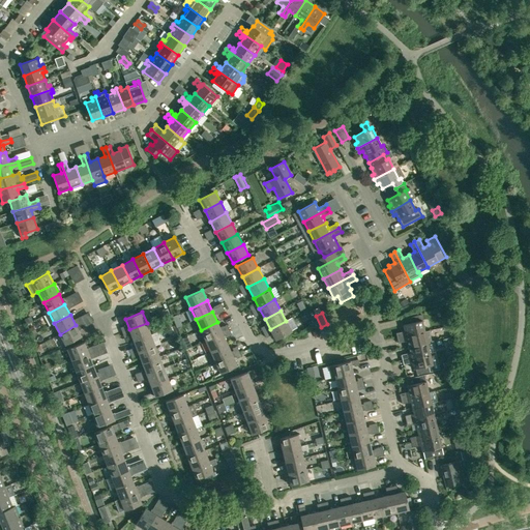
[(395,333),(398,339),(425,331),(422,320),(404,325),(405,331),(395,333)]
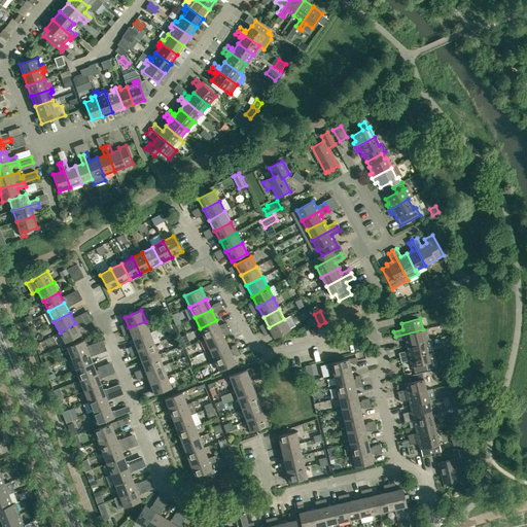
[(284,319),(269,327),(275,338),(290,329),(284,319)]
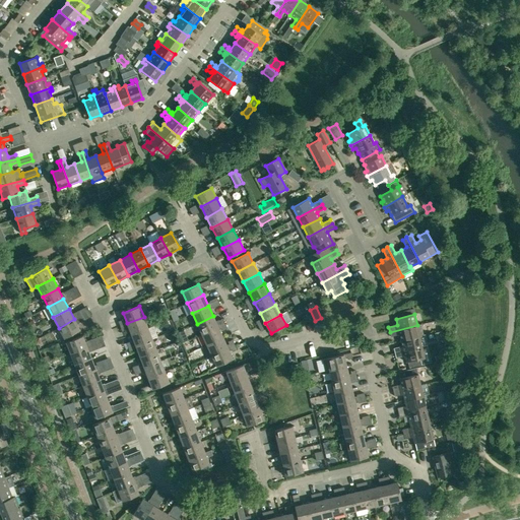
[(218,327),(213,316),(197,324),(202,334),(218,327)]
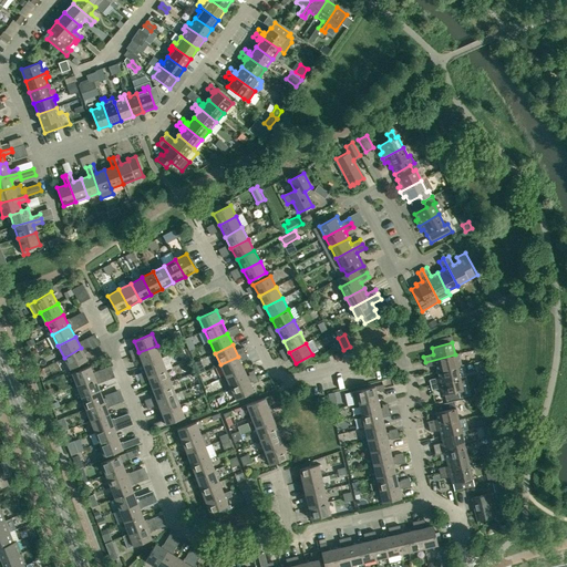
[(162,358),(157,346),(138,352),(143,364),(162,358)]
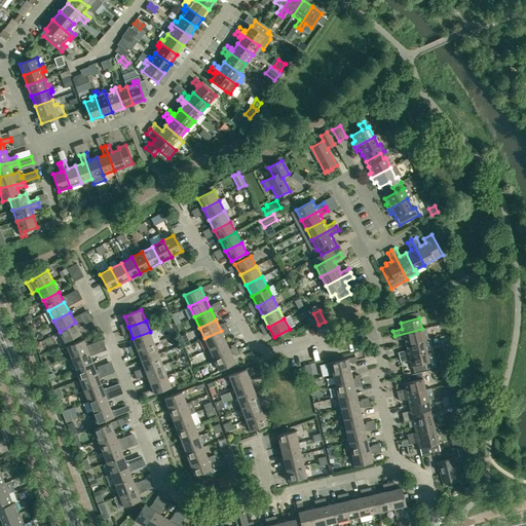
[(75,323),(60,332),(65,342),(81,333),(75,323)]
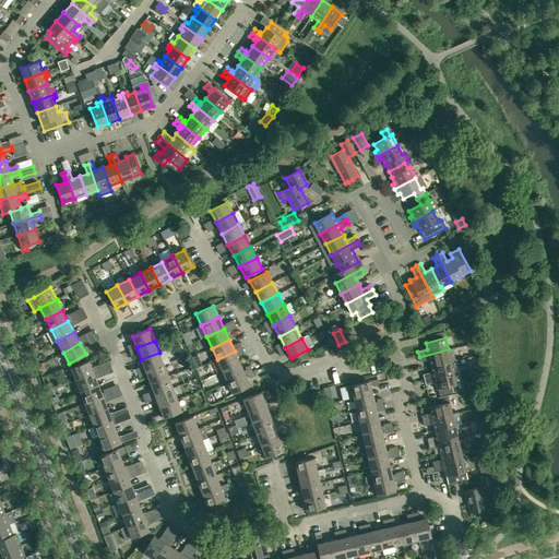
[(452,348),(449,349),(419,357),(420,363),(429,360),(431,366),(451,361),(455,360),(452,348)]
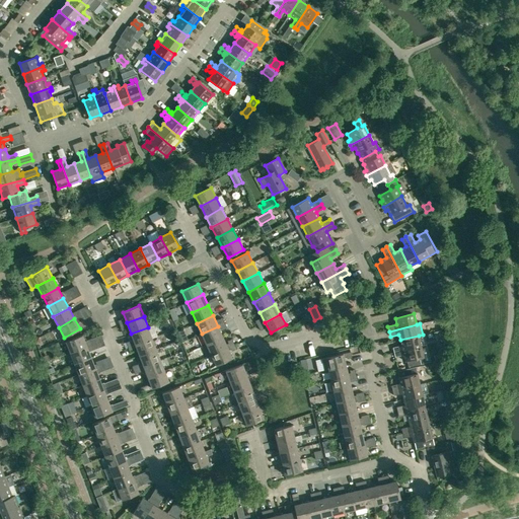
[(202,334),(207,345),(223,337),(218,326),(202,334)]
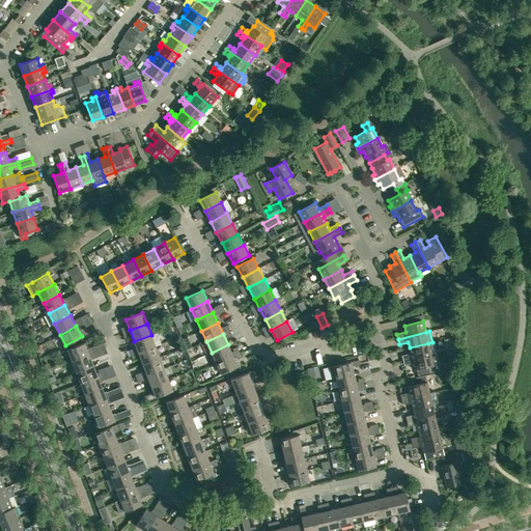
[(134,341),(139,353),(156,346),(151,335),(134,341)]
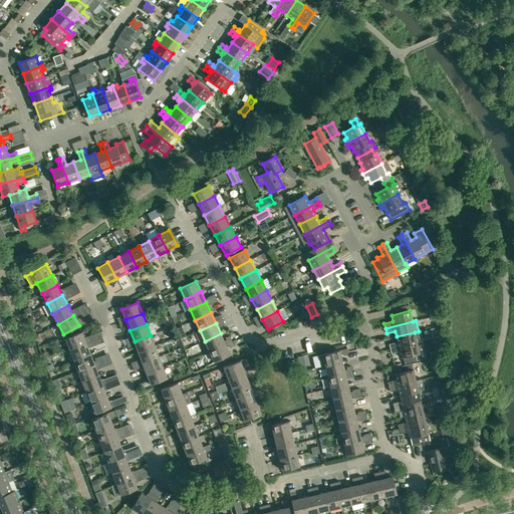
[(69,349),(86,342),(84,337),(81,332),(65,337),(69,349)]
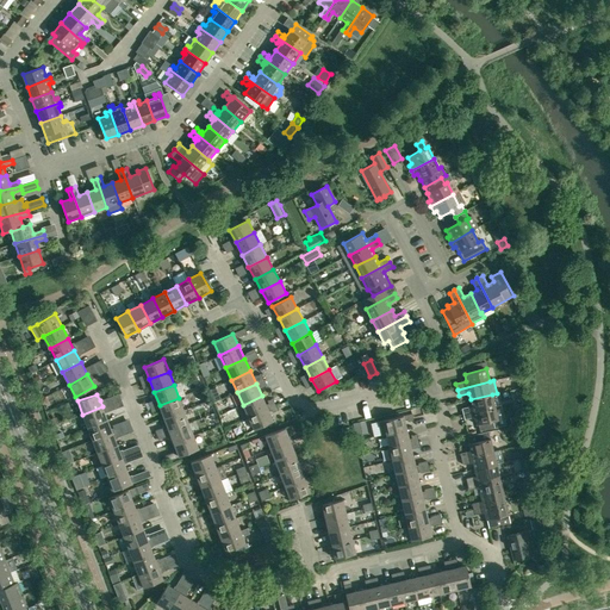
[(464,415),(496,406),(495,400),(492,394),(471,399),(472,406),(462,409),(464,415)]
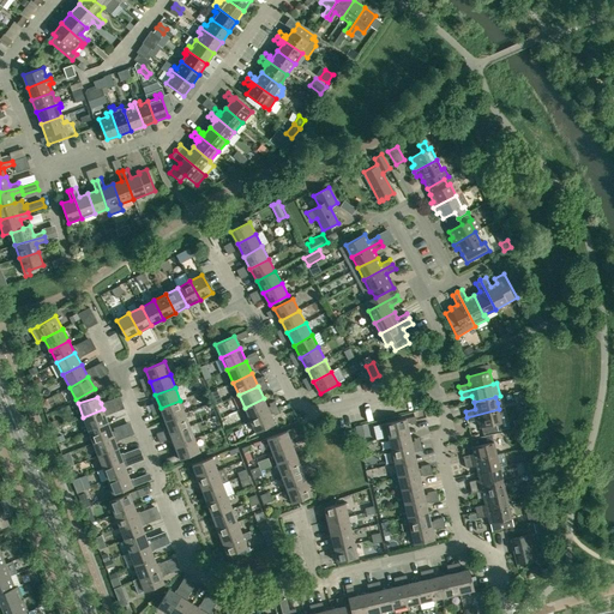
[(269,411),(264,398),(245,408),(251,420),(269,411)]
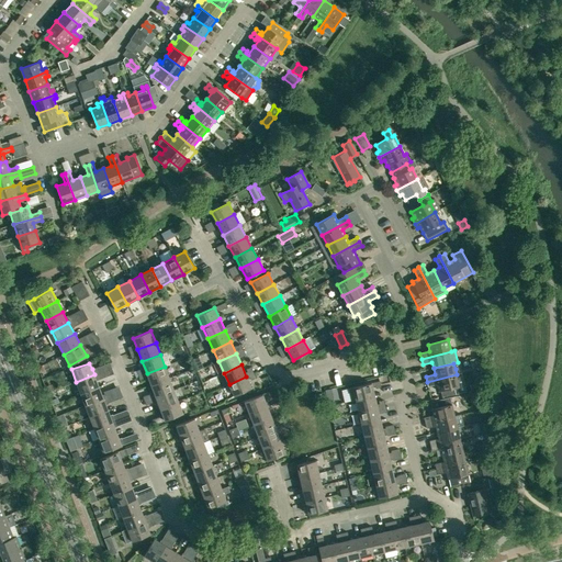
[(165,367),(147,373),(152,385),(169,378),(165,367)]
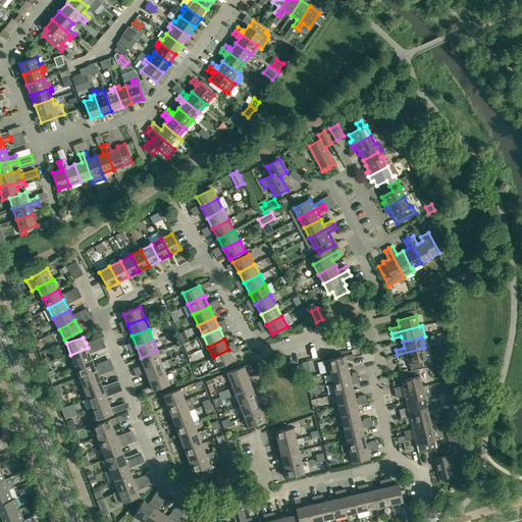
[(92,359),(88,348),(70,355),(75,365),(92,359)]
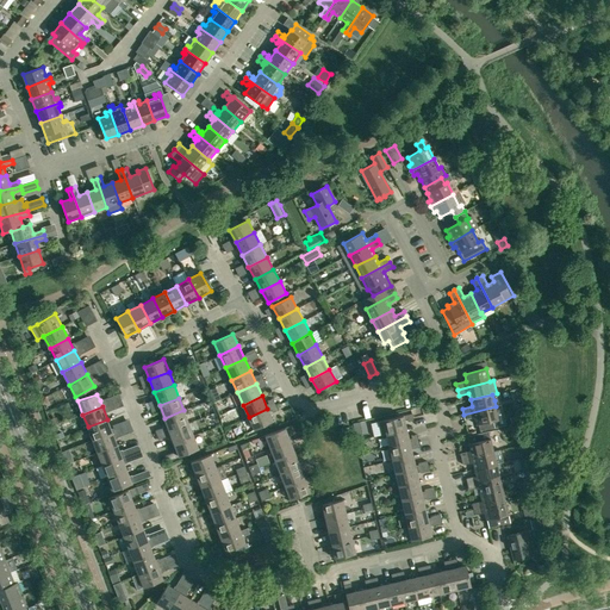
[(498,419),(496,406),(464,415),(464,416),(461,417),(462,419),(465,419),(465,421),(474,418),(477,425),(479,425),(480,431),(495,428),(493,421),(498,419)]
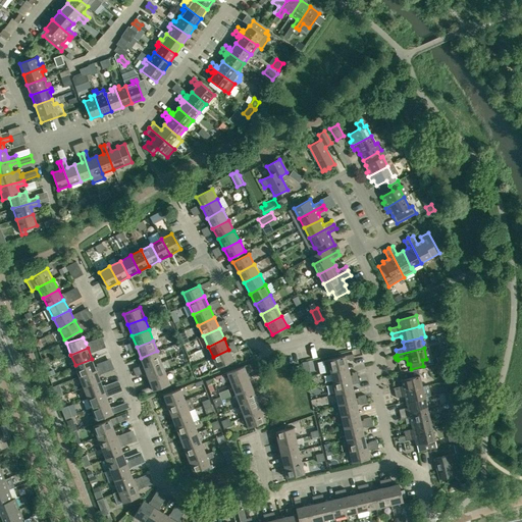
[(228,350),(213,357),(217,368),(233,360),(228,350)]
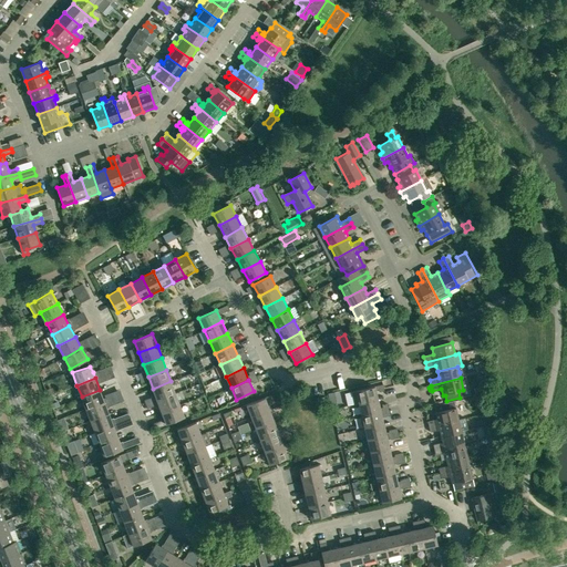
[(175,393),(171,381),(153,389),(157,401),(175,393)]
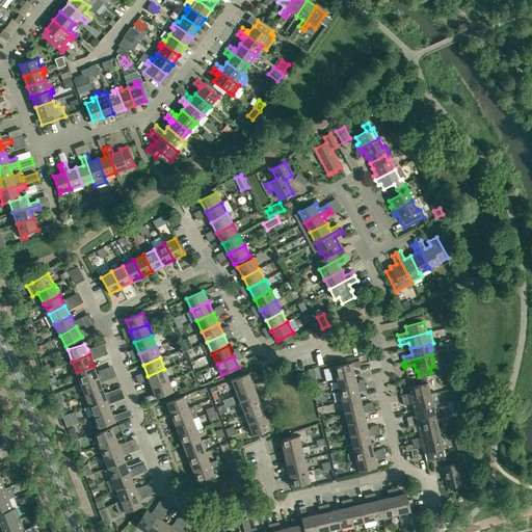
[(457,357),(454,357),(450,358),(451,363),(445,365),(446,368),(456,366),(458,365),(457,357)]
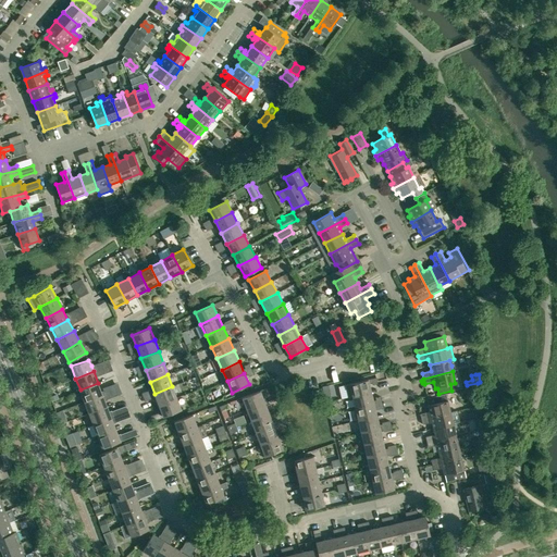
[(353,396),(371,392),(368,380),(349,384),(353,396)]
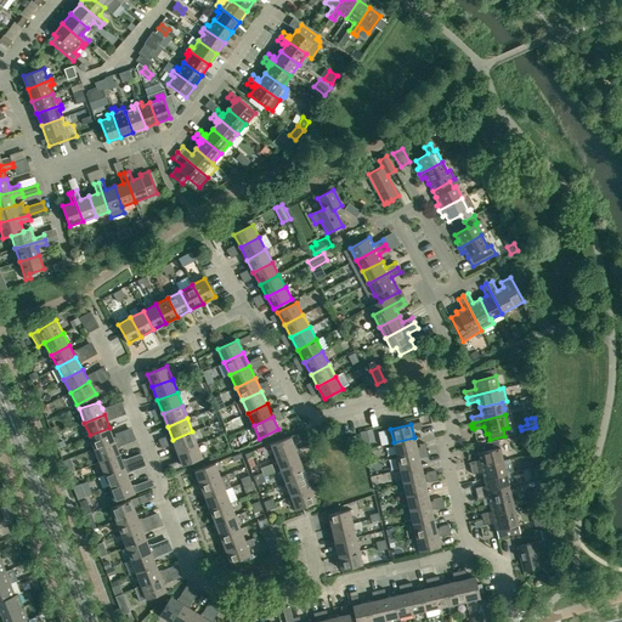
[(114,441),(109,428),(90,435),(95,448),(114,441)]
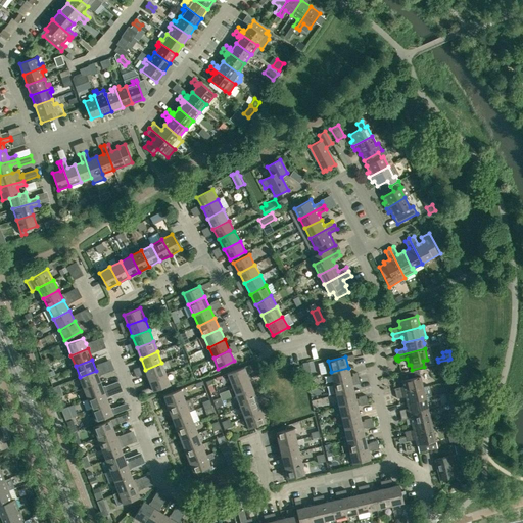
[(149,380),(165,374),(161,363),(145,370),(149,380)]
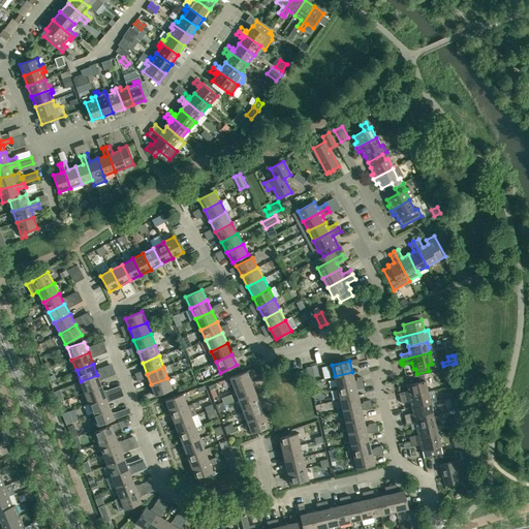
[(247,371),(230,377),(235,389),(251,382),(247,371)]
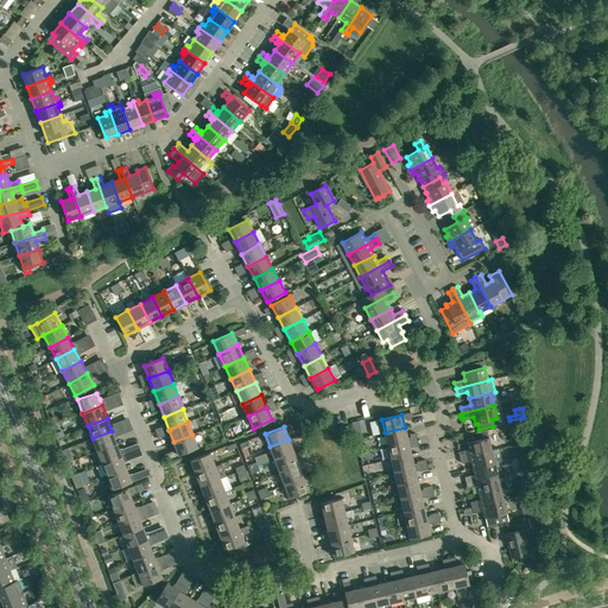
[(407,438),(405,428),(385,432),(388,445),(417,439),(416,434),(410,435),(411,437),(407,438)]
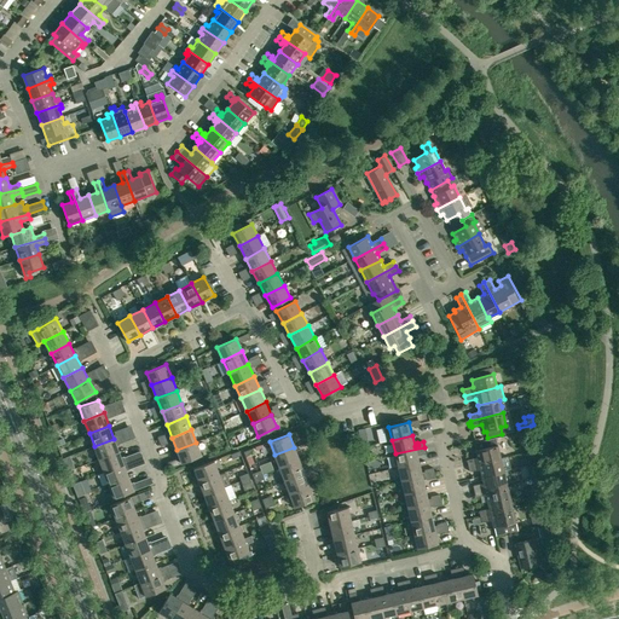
[(467,461),(468,466),(501,458),(496,438),(475,443),(476,450),(475,450),(478,458),(467,461)]
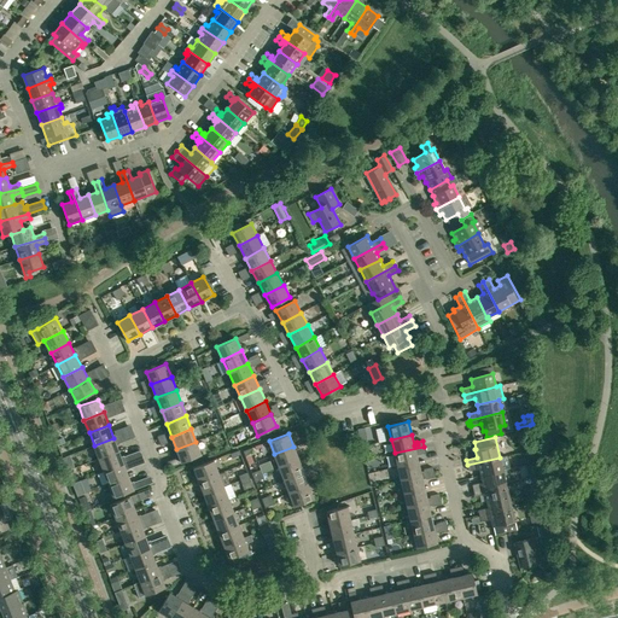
[(118,452),(114,438),(94,445),(99,459),(118,452)]
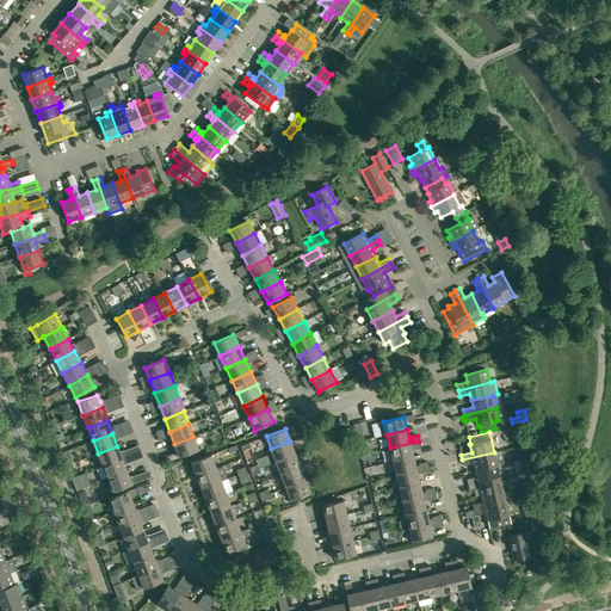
[(193,437),(174,444),(179,457),(198,450),(193,437)]
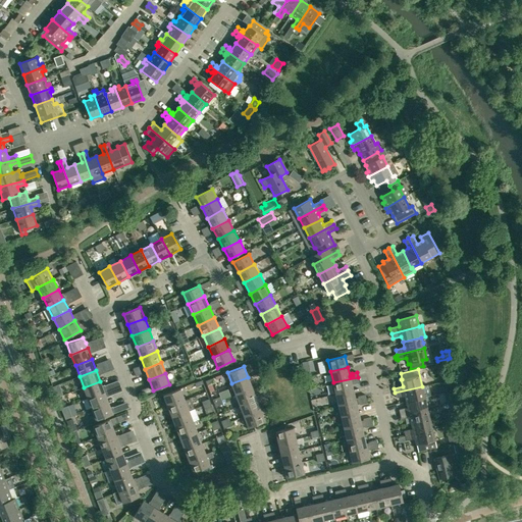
[(248,377),(231,383),(236,395),(252,388),(248,377)]
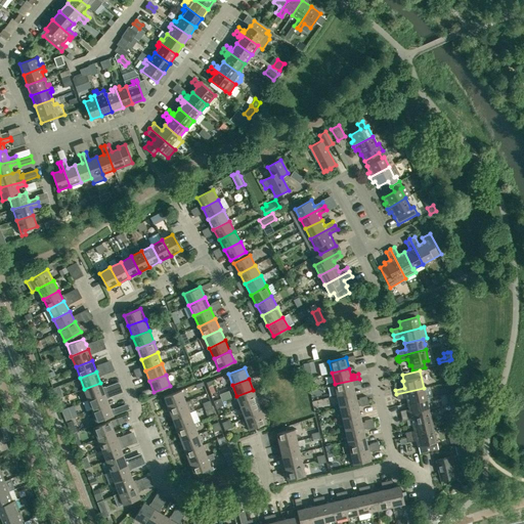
[(354,392),(353,386),(360,384),(359,379),(335,384),(337,396),(354,392)]
